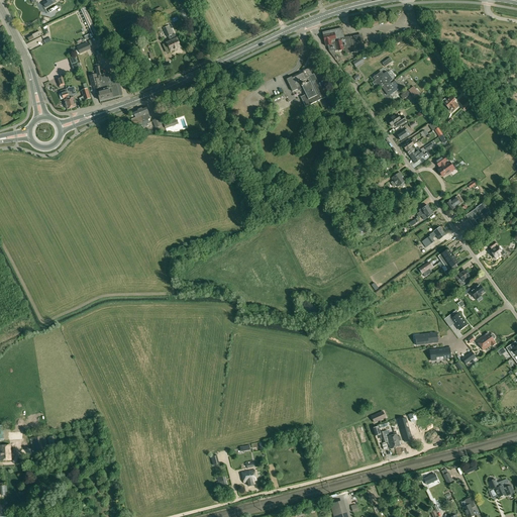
[(80,10),(92,36),(98,33),(85,7),(82,8),(82,9),(80,10)]
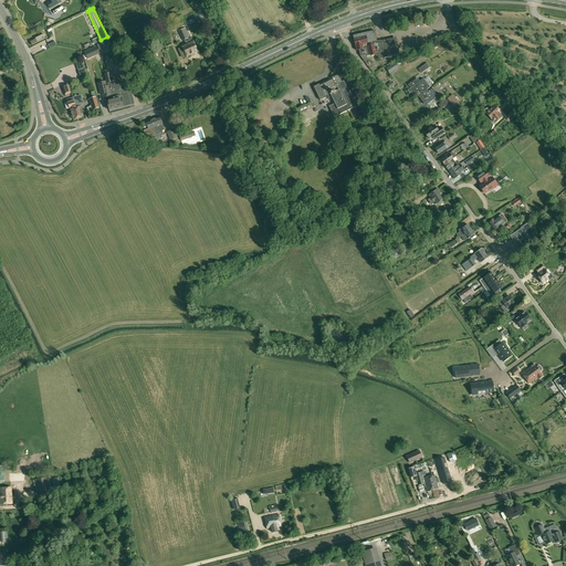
[(178,31),(182,41),(189,38),(185,28),(178,31)]
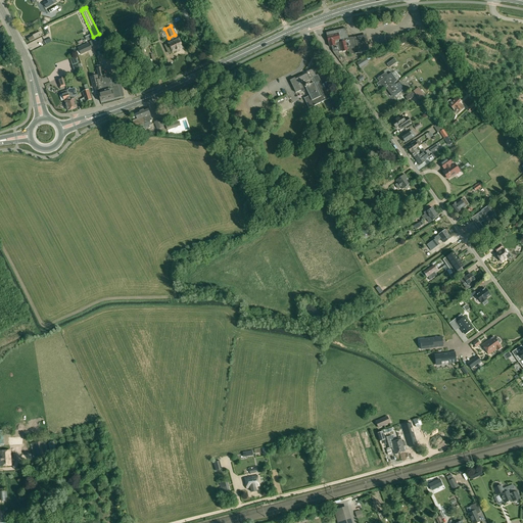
[(345,30),(327,34),(328,37),(330,47),(332,47),(333,52),(337,57),(342,64),(346,60),(342,56),(341,57),(339,55),(339,52),(341,49),(341,52),(343,51),(343,52),(347,51),(347,48),(348,48),(349,55),(353,54),(370,50),(366,35),(354,37),(355,39),(348,41),(345,30)]
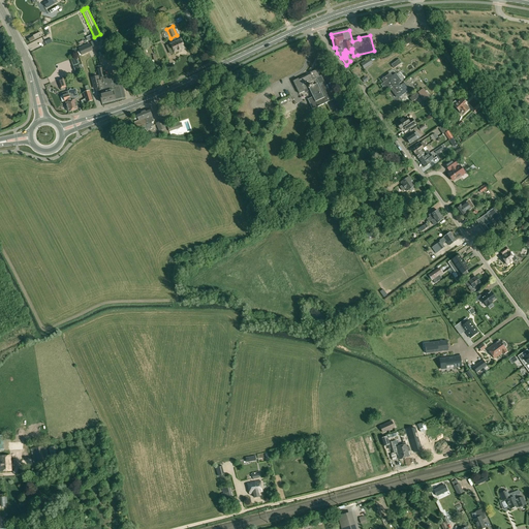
[(28,39),(30,42),(42,36),(40,32),(33,36),(28,39)]
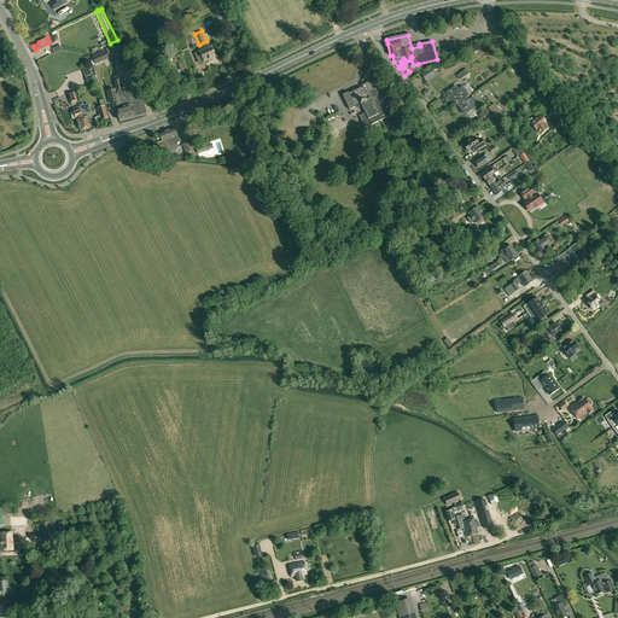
[(198,58),(200,63),(204,60),(204,62),(216,56),(210,41),(203,45),(204,50),(200,52),(202,56),(198,58)]
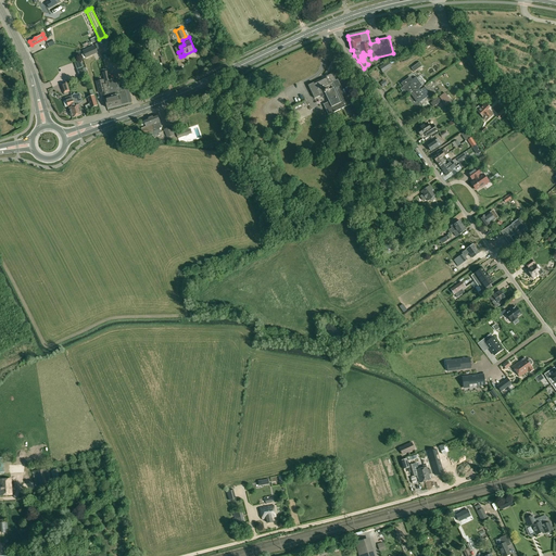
[(97,53),(93,46),(84,50),(87,58),(97,53)]
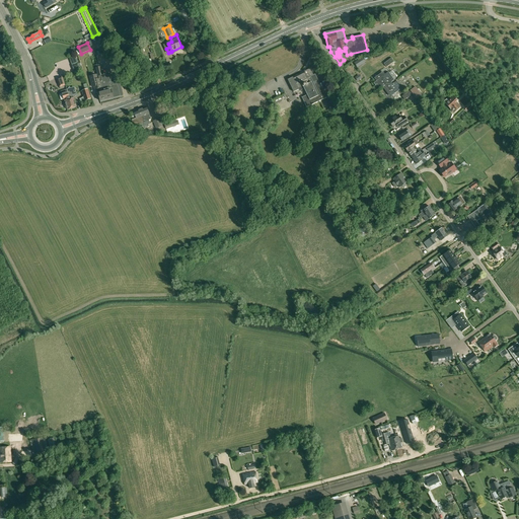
[(383,64),(386,67),(393,62),(391,58),(383,64)]
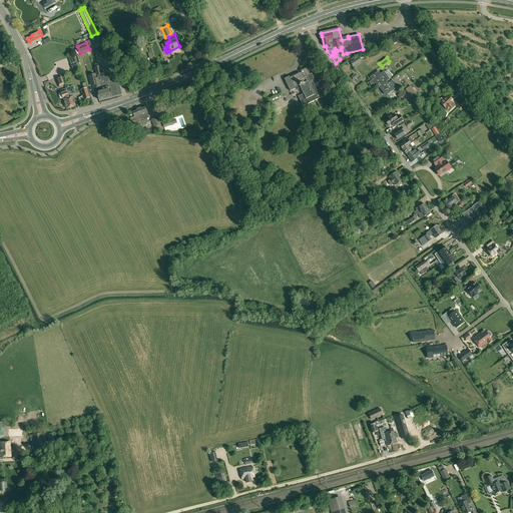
[(323,97),(320,91),(312,74),(310,75),(307,68),(301,71),(301,72),(290,77),(290,76),(285,79),(291,91),(296,88),(295,88),(300,85),(304,94),(299,96),(303,106),(323,97)]
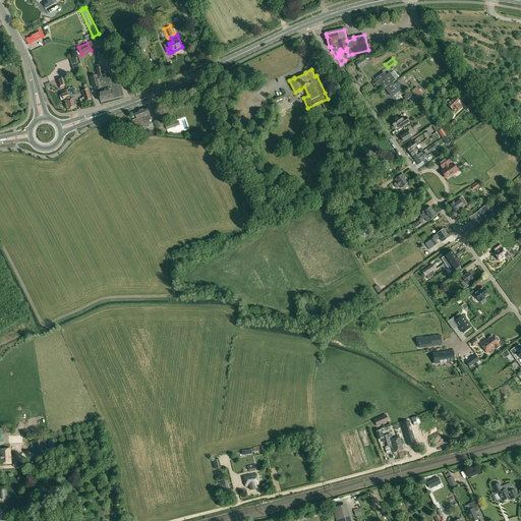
[(99,93),(101,101),(123,96),(120,81),(111,84),(109,76),(105,77),(103,70),(102,71),(103,75),(105,80),(101,81),(102,88),(103,92),(99,93)]
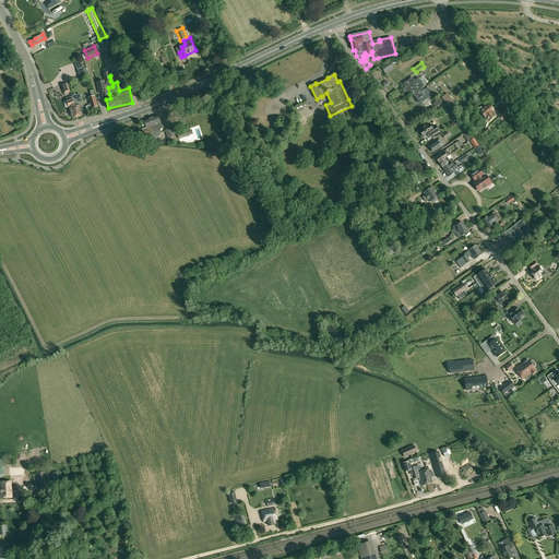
[(404,93),(406,91),(408,95),(411,93),(416,90),(417,91),(418,91),(419,92),(423,90),(421,88),(425,86),(418,78),(411,83),(402,90),(404,93)]
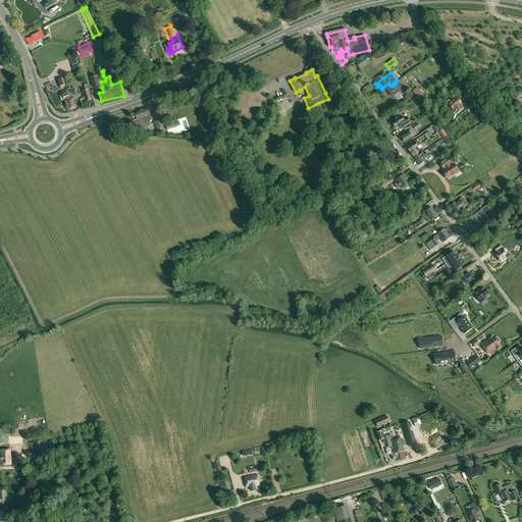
[(101,82),(105,81),(103,75),(102,75),(100,76),(100,80),(98,80),(97,75),(93,76),(90,77),(93,89),(95,88),(96,90),(102,88),(101,82)]
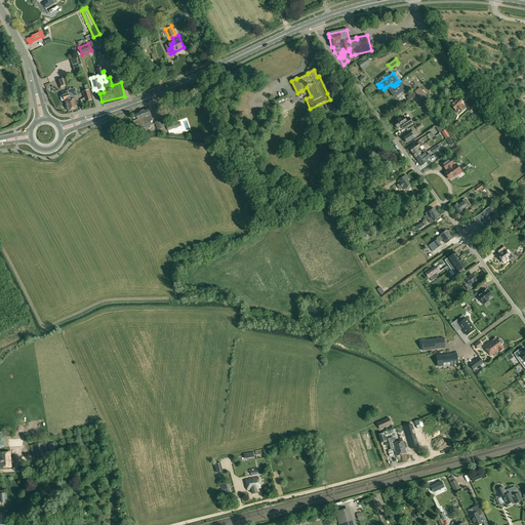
[(85,91),(83,92),(86,102),(91,99),(88,90),(87,84),(84,85),(85,91)]
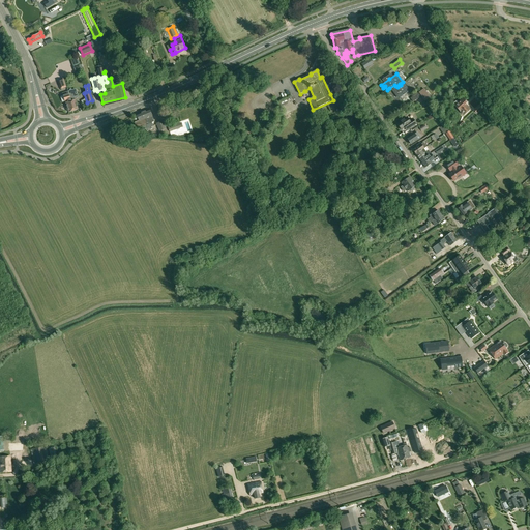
[(394,85),(389,88),(396,97),(398,97),(399,98),(406,93),(401,85),(398,87),(396,86),(395,86),(394,85)]
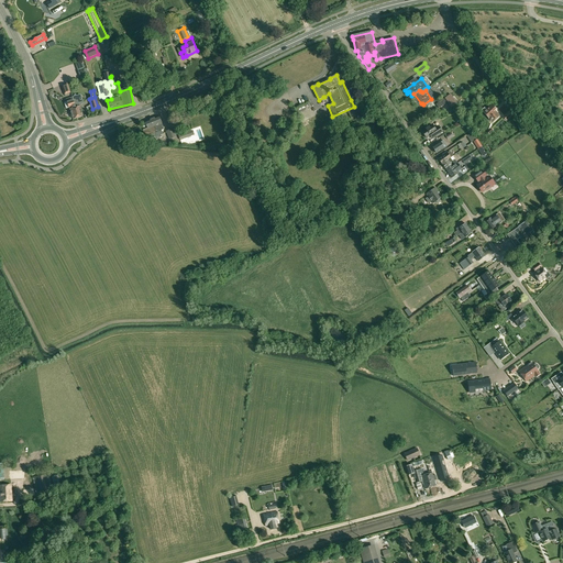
[(435,98),(438,96),(433,90),(429,92),(433,99),(427,105),(430,109),(435,105),(433,103),(438,100),(435,98)]
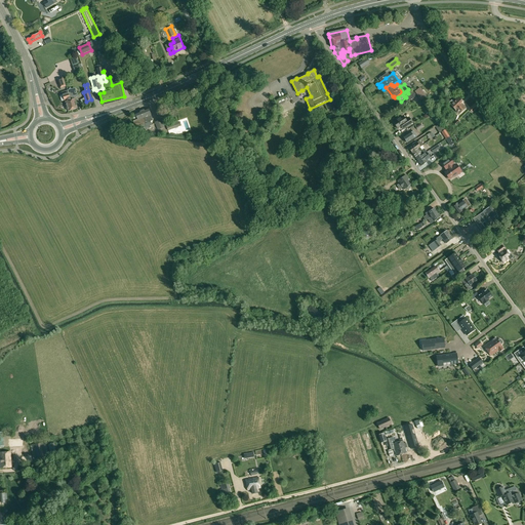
[(414,91),(420,101),(427,96),(419,88),(416,90),(414,91)]
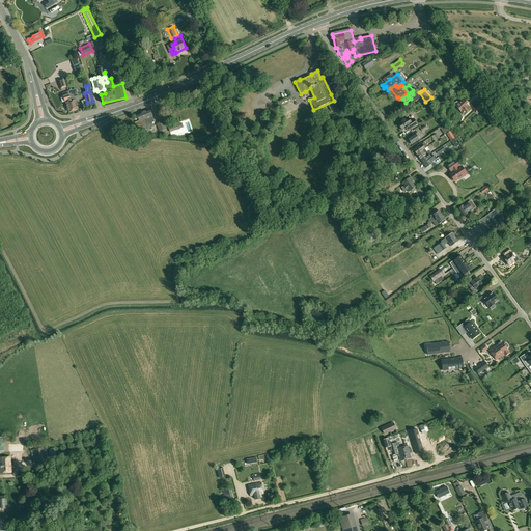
[(70,91),(68,92),(70,95),(71,100),(72,102),(71,102),(73,111),(78,110),(75,101),(77,99),(78,98),(76,90),(73,91),(71,90),(70,91)]
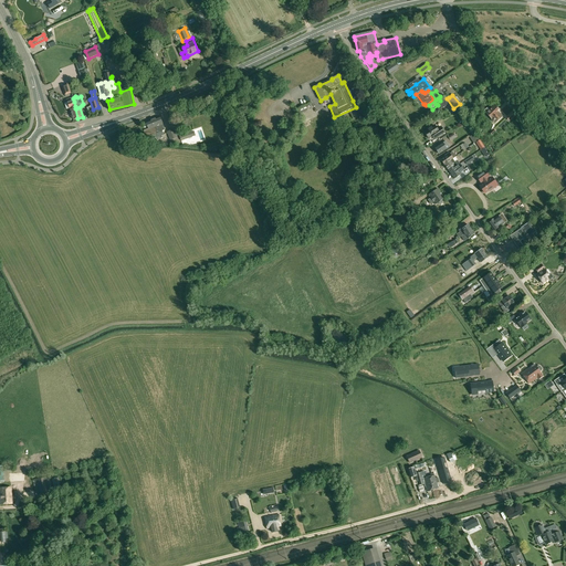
[(438,105),(441,109),(449,103),(447,100),(438,105)]
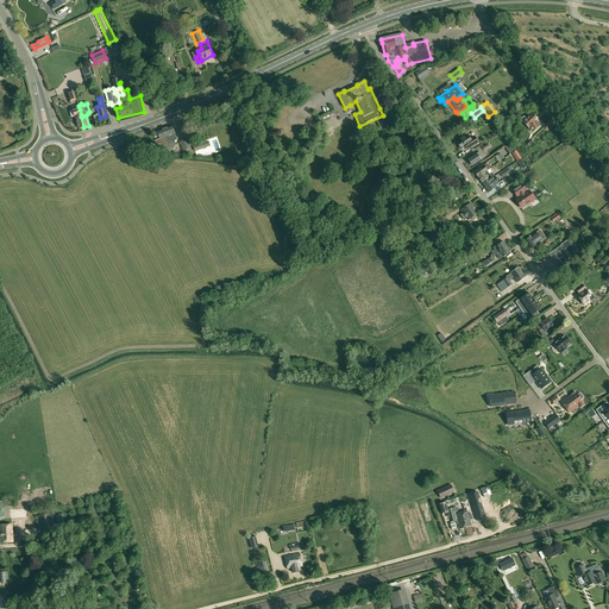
[(80,110),(74,112),(76,121),(75,121),(76,127),(79,126),(79,129),(83,127),(81,117),(82,117),(81,114),(80,110)]
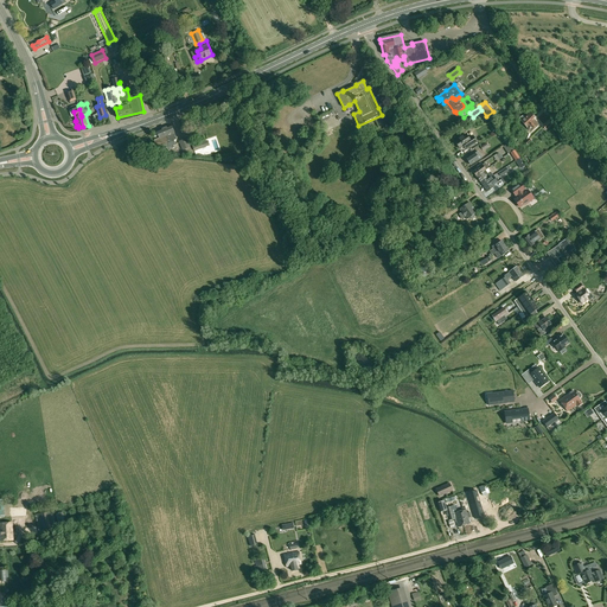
[(318,117),(320,123),(336,116),(333,112),(318,117)]
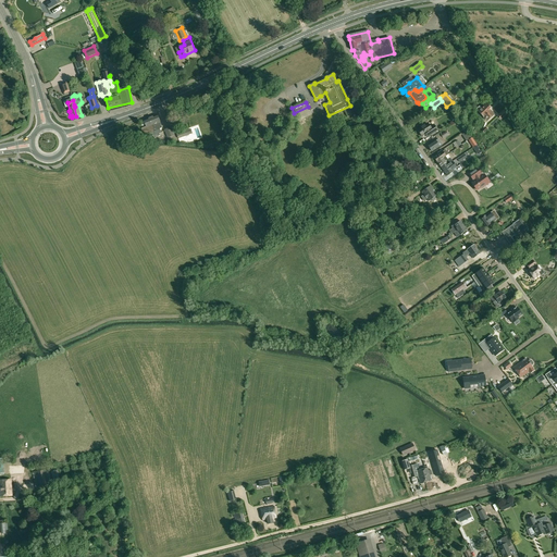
[(480,106),(477,108),(479,111),(478,112),(487,122),(494,114),(490,109),(491,108),(486,103),(482,108),(480,106)]
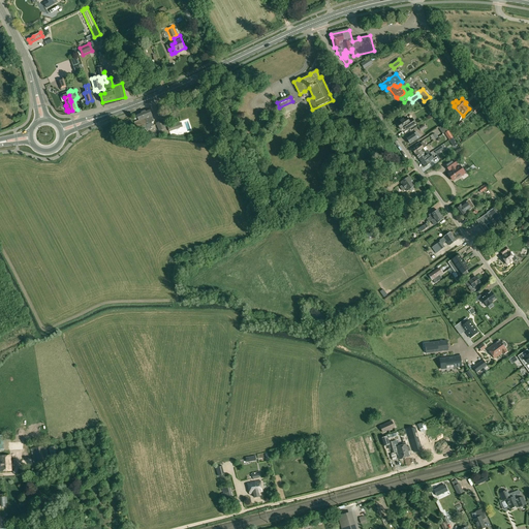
[(136,115),(142,126),(143,130),(146,129),(146,130),(151,128),(151,127),(153,126),(151,122),(153,122),(149,111),(136,115)]
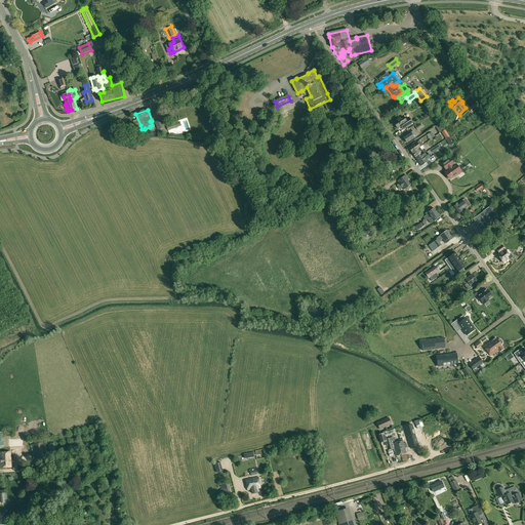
[(433,113),(432,115),(438,124),(440,123),(433,113)]
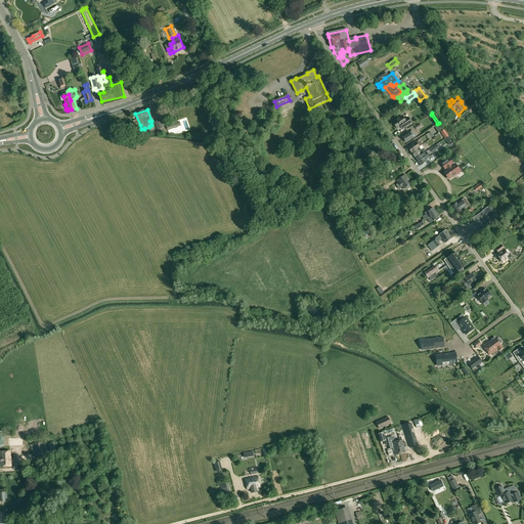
[(393,122),(396,128),(404,123),(406,126),(411,123),(408,118),(404,120),(402,116),(399,118),(399,117),(397,117),(396,118),(395,119),(396,120),(393,122)]
